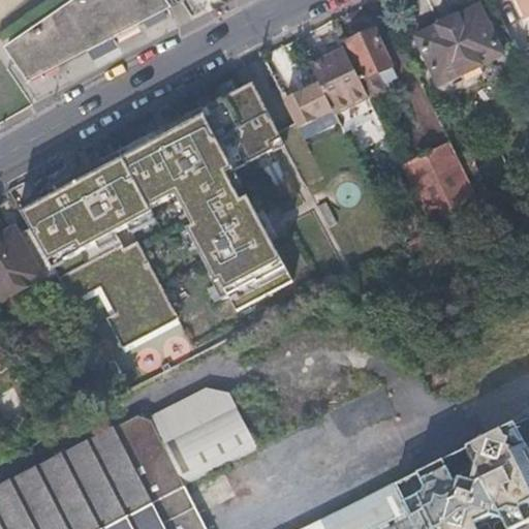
[(162,0),(63,0),(6,39),(31,75),(166,5),(162,0)]
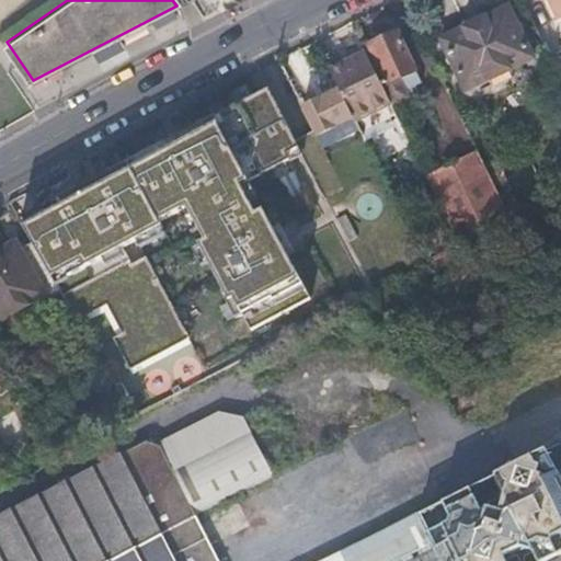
[(560,0),(547,0),(557,19),(560,15),(560,0)]
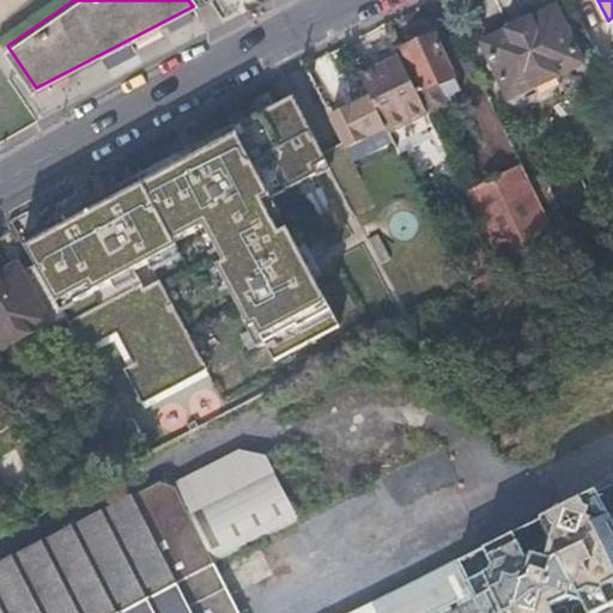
[(554,5),(481,40),(509,96),(581,62),(554,5)]
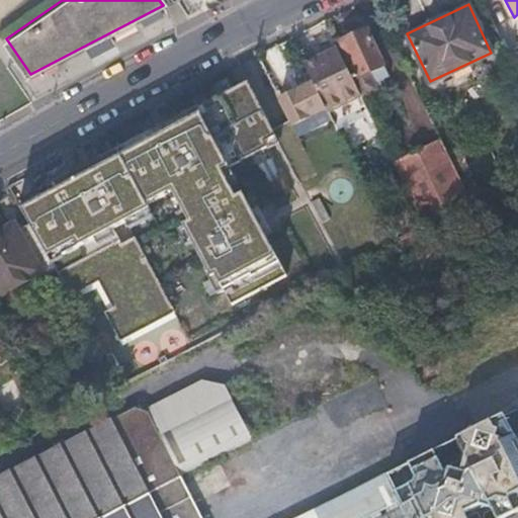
[(353,36),(342,41),(358,77),(384,64),(366,23),(350,30),(353,36)]
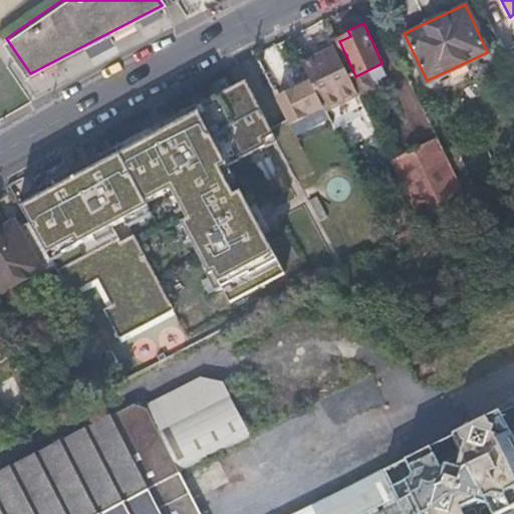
[(323,105),(326,110),(359,94),(336,47),(303,63),(311,80),(323,105)]
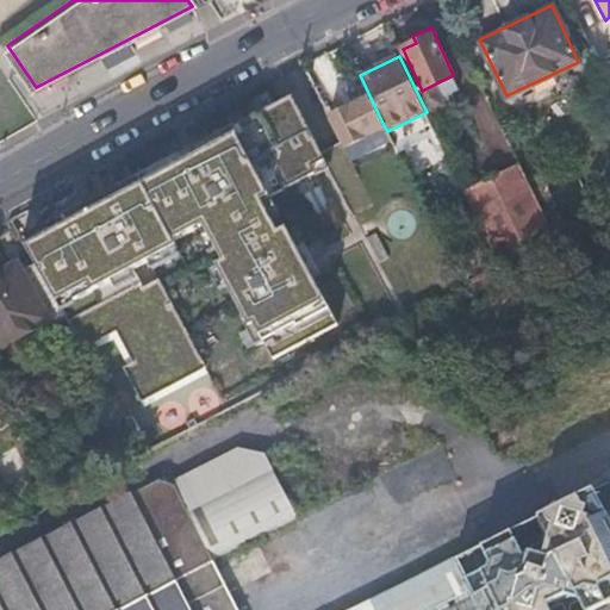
[(330,114),(344,144),(384,125),(369,95),(330,114)]
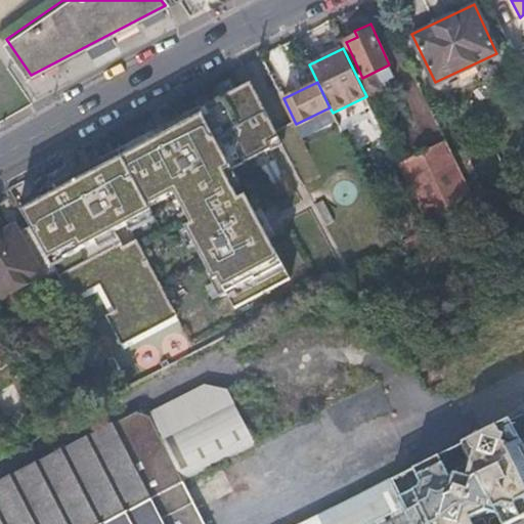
[(242,91),(24,208),(30,220),(55,268),(72,298),(100,282),(115,309),(105,313),(123,345),(179,314),(130,222),(151,211),(148,204),(175,189),(191,221),(184,225),(222,295),(228,292),(234,304),(289,275),(246,195),(238,200),(222,169),(269,143),(242,91)]
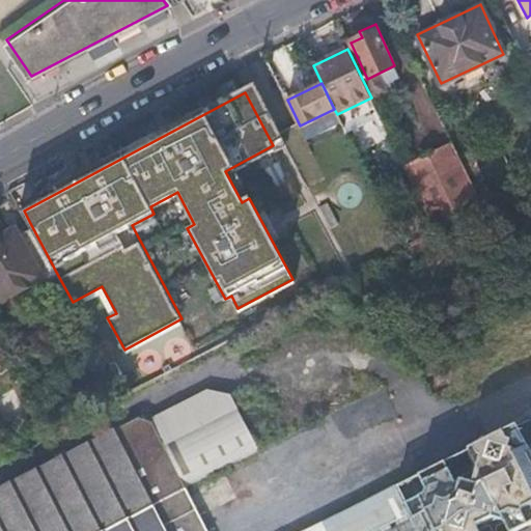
[(436,231),(483,206),(472,184),(464,165),(451,140),(403,164),(436,231)]
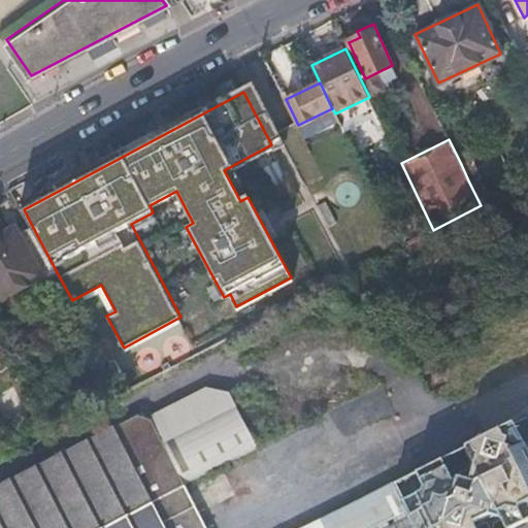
[(461,164),(469,183),(482,177),(472,158),(461,164)]
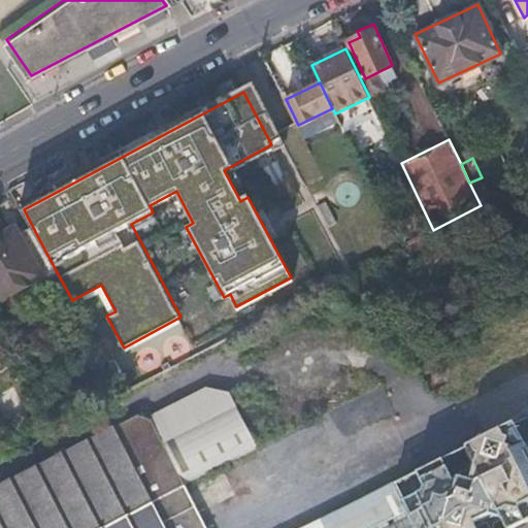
[(0,303),(56,270),(30,222),(0,239),(0,303)]
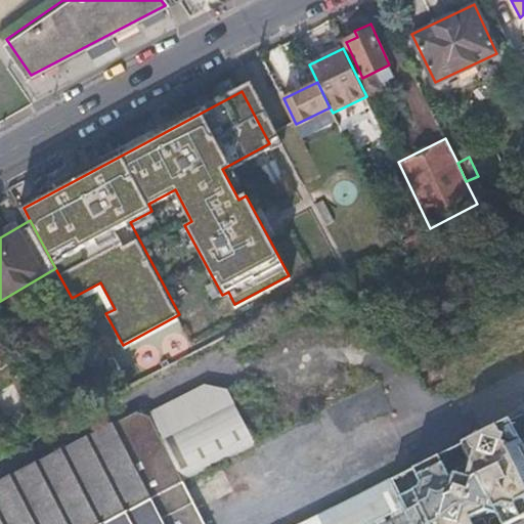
[(435,362),(418,370),(427,390),(445,381),(435,362)]
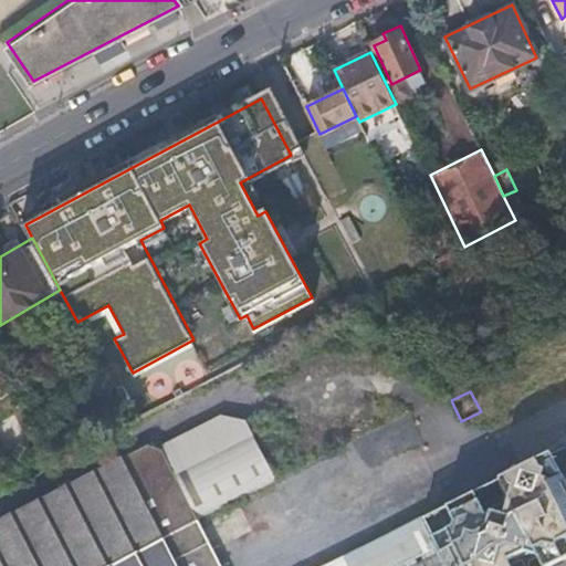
[(158,443),(236,402),(232,397),(152,440),(158,443)]
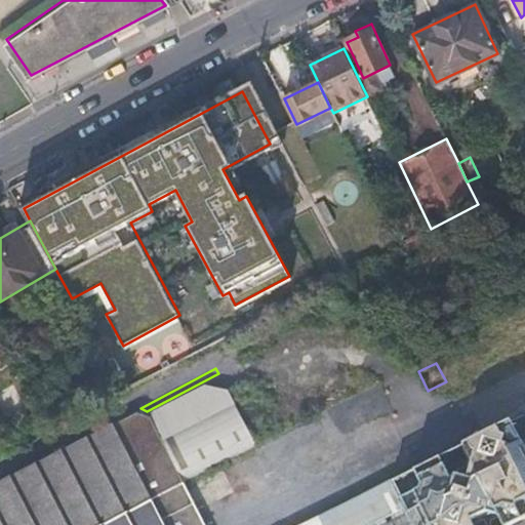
[(182,445),(240,415),(218,373),(147,411),(167,452),(182,445)]
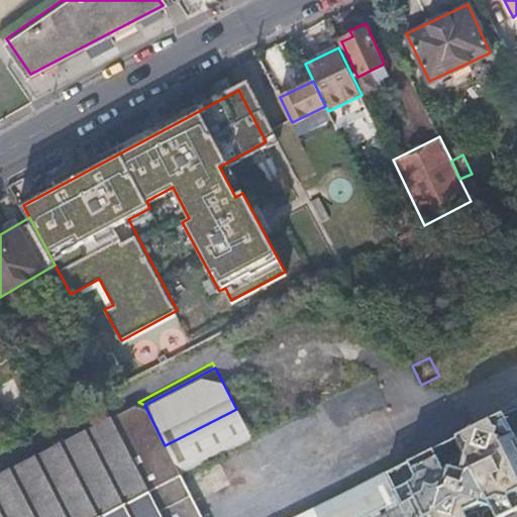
[(0,479),(139,407),(144,405),(138,402),(134,401),(0,471),(0,479)]
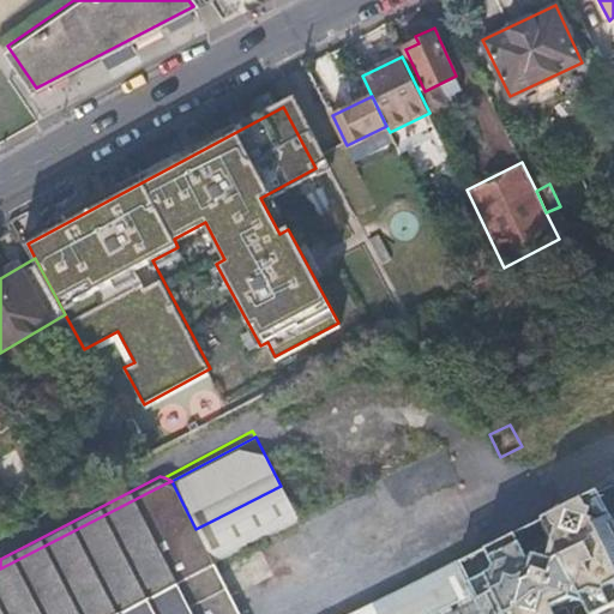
[(0,613),(25,613),(156,548),(196,529),(172,481),(166,483),(0,569),(0,613)]
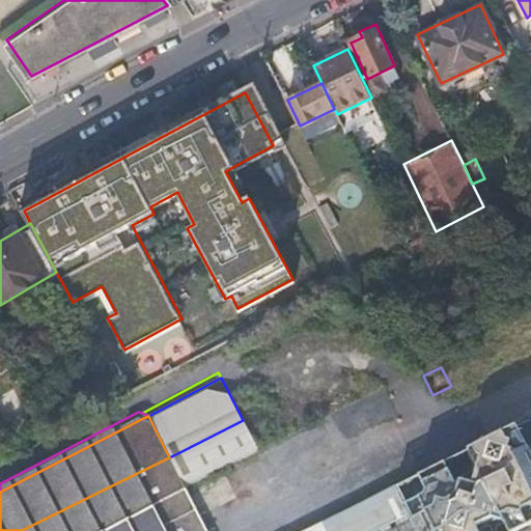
[(169,457),(185,485),(228,464),(257,448),(243,420),(184,450),(169,457)]
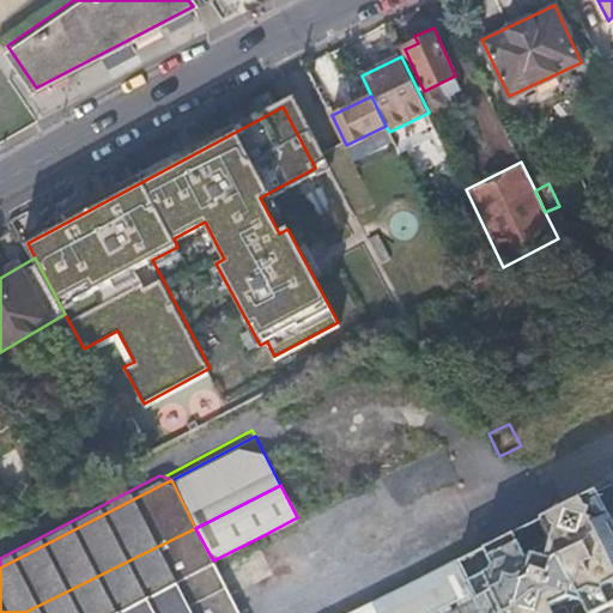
[(349,612),(612,612),(612,514),(600,487),(349,612)]
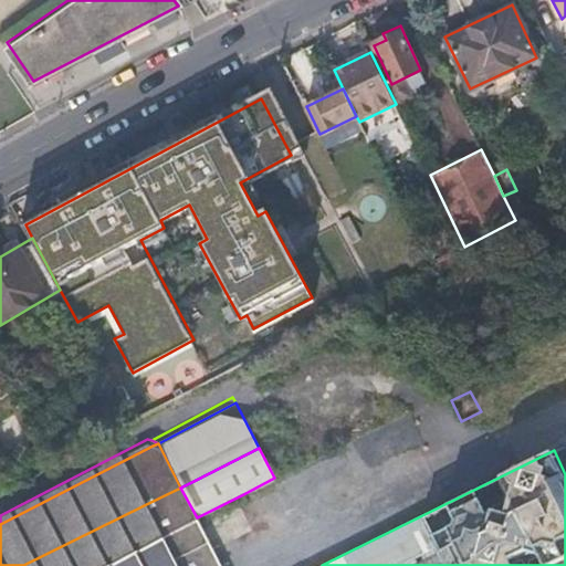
[(243,494),(197,517),(197,520),(275,480),(274,478),(243,494)]
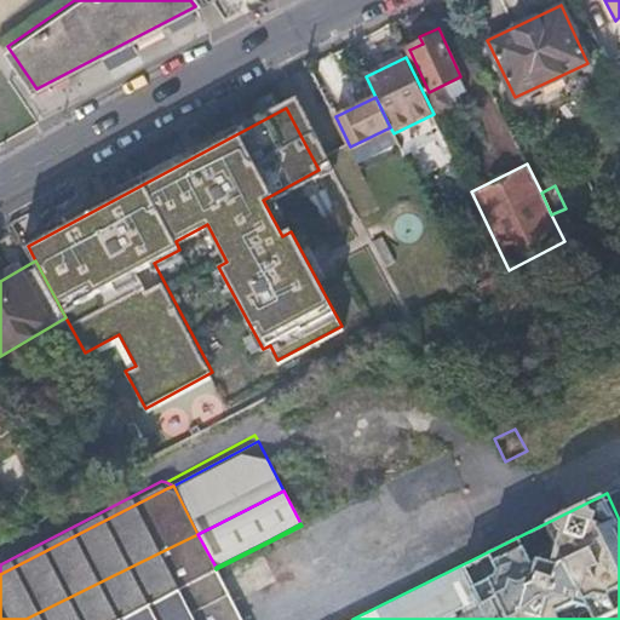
[(109,619),(165,592),(216,567),(197,534),(158,554),(26,619),(109,619)]
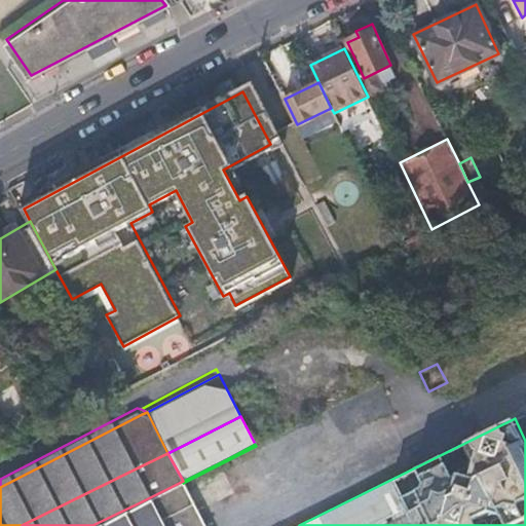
[(205,525),(197,510),(190,513),(188,510),(188,509),(195,504),(193,502),(184,508),(175,489),(184,484),(183,483),(183,481),(140,502),(92,525),(205,525)]
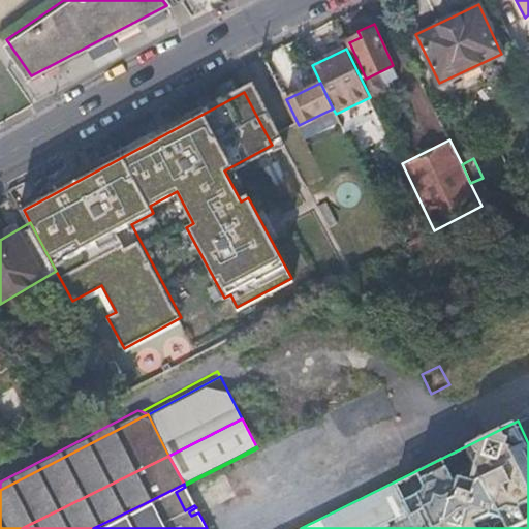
[(185,510),(194,505),(185,487),(176,492),(185,510)]
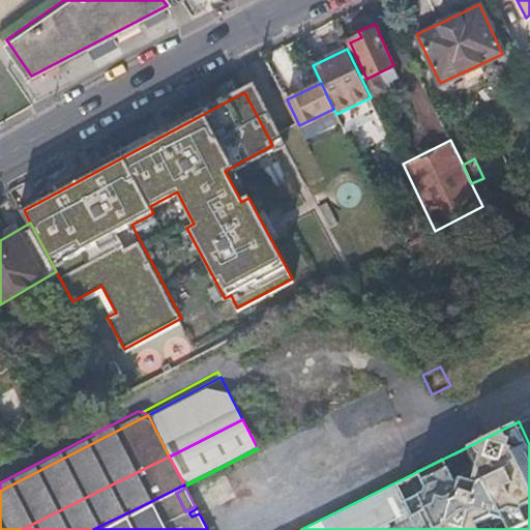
[(192,517),(199,513),(197,509),(197,508),(189,512),(189,513),(192,517)]
